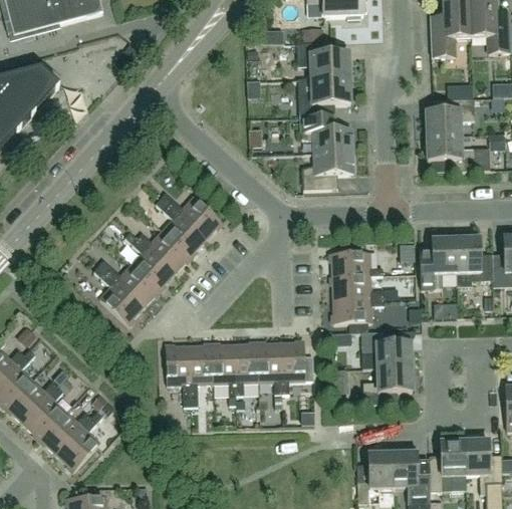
[(4,0),(14,35),(58,24),(59,23),(102,12),(99,0),(4,0)]
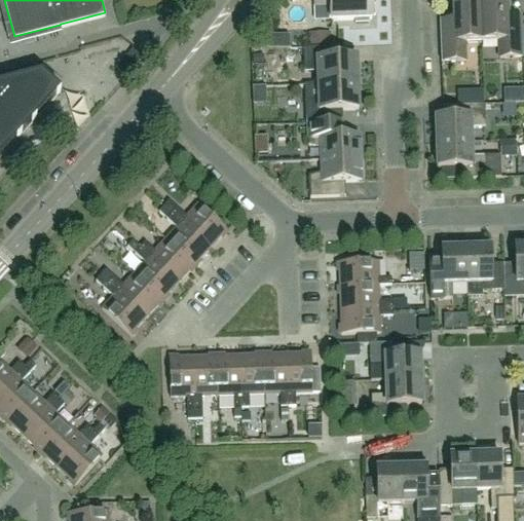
[(369,20),(369,15),(372,15),(371,0),(315,0),(315,2),(330,2),(331,17),(354,16),(356,20),(369,20)]
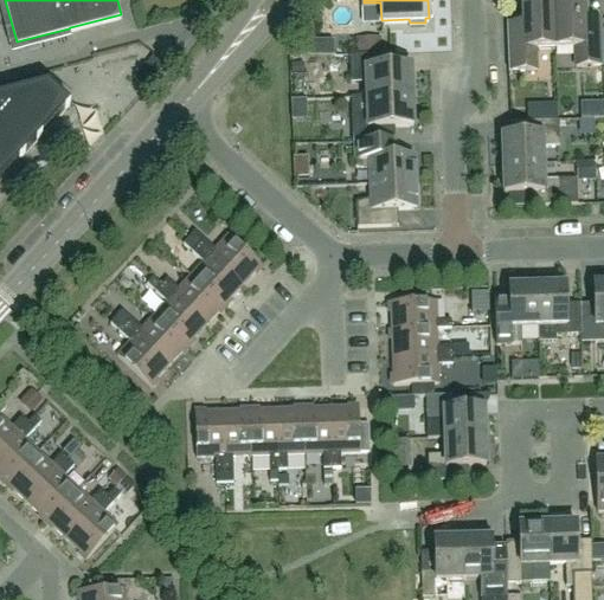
[(524,19),(508,20),(507,20),(509,68),(537,66),(537,45),(556,44),(553,0),(522,0),(524,19)]
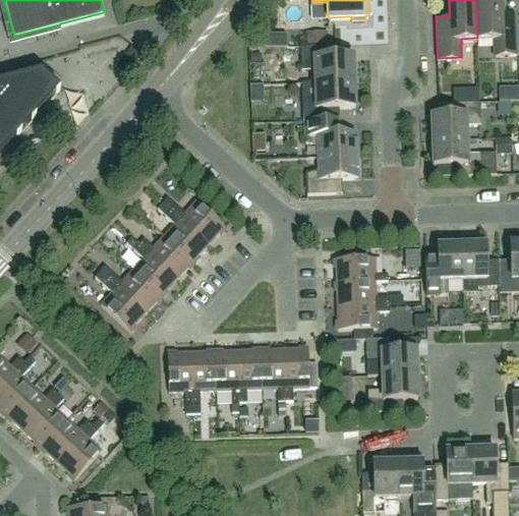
[(475,0),(477,38),(495,37),(495,54),(518,53),(517,24),(517,13),(503,14),(503,0),(475,0)]
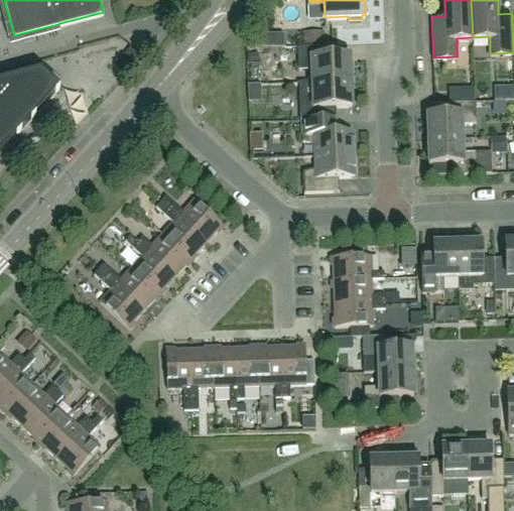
[(333,43),(325,43),(297,44),(298,68),(311,67),(311,80),(351,79),(350,54),(334,54),(333,43)]
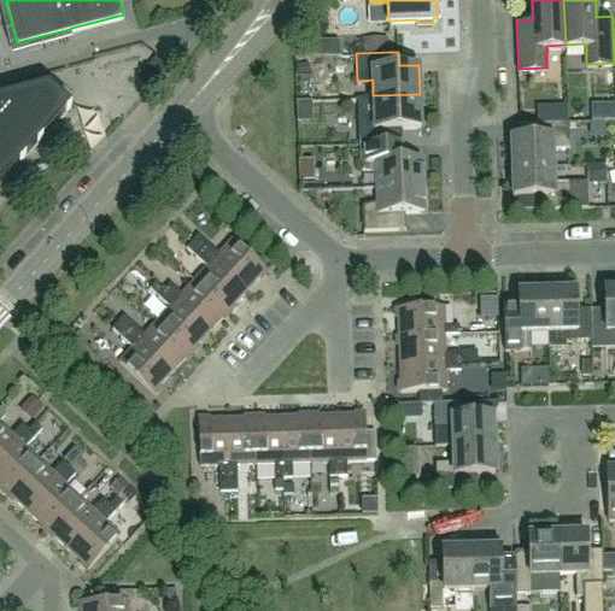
[(148,60),(136,76),(148,84),(160,70),(148,60)]
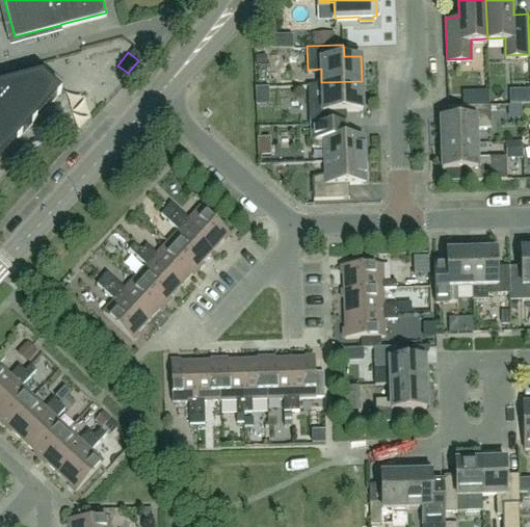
[(0,155),(61,88),(43,71),(0,81),(0,155)]
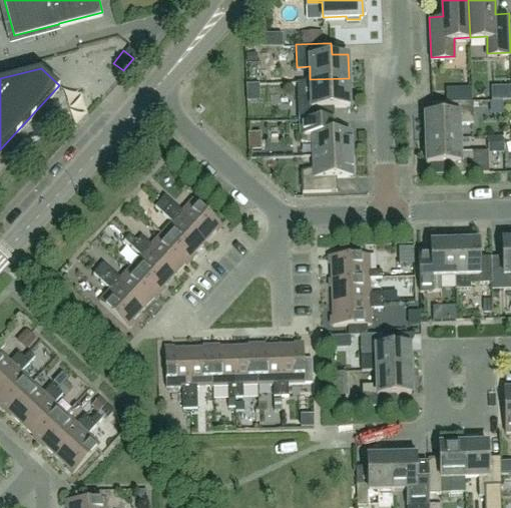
[(310,79),(298,80),(298,94),(299,117),(301,117),(335,116),(334,104),(350,103),(349,78),(310,79)]
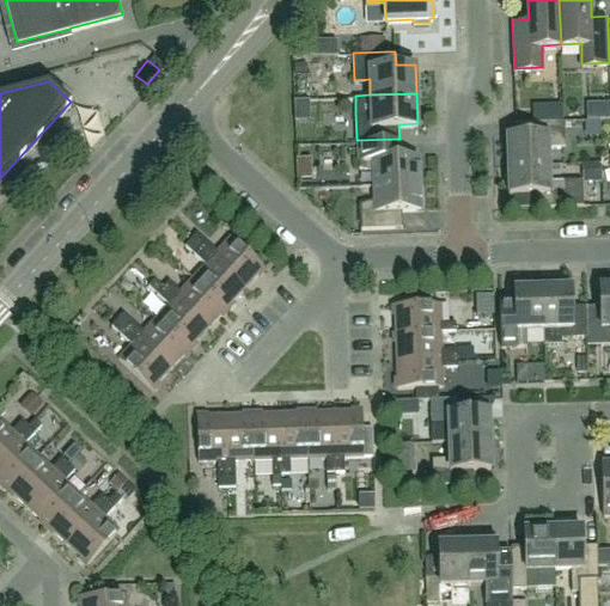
[(508,163),(549,161),(548,144),(566,144),(565,117),(536,118),(536,133),(507,134),(508,163)]
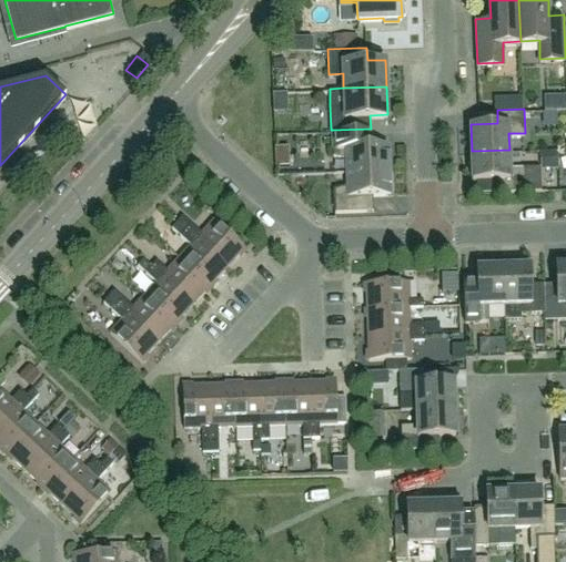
[(371,129),(333,130),(333,146),(333,153),(346,156),(347,170),(388,167),(387,143),(371,144),(371,129)]
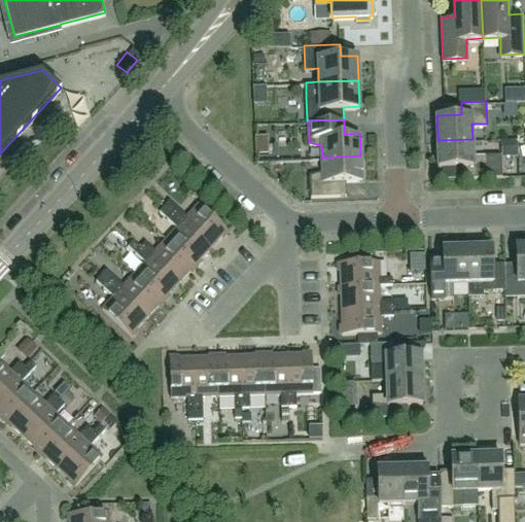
[(473,153),(473,139),(438,140),(439,165),(463,164),(463,176),(502,175),(501,152),(473,153)]
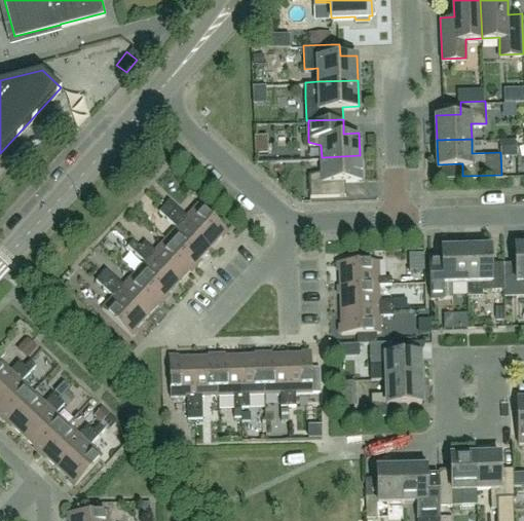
[(322,170),(309,174),(310,194),(339,193),(339,179),(345,179),(361,179),(360,155),(322,157),(322,170)]
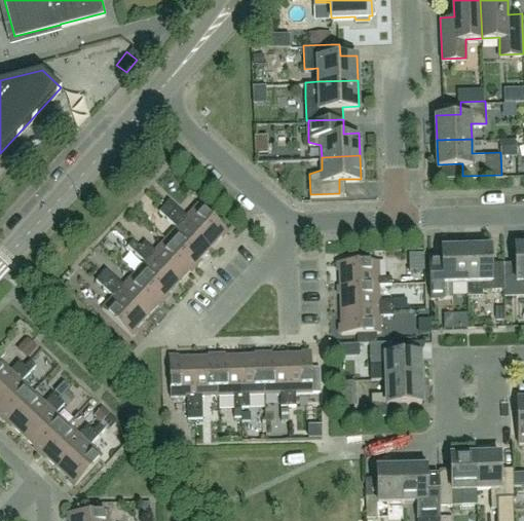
[(170,197),(164,203),(210,246),(227,227),(198,200),(187,213),(170,197)]
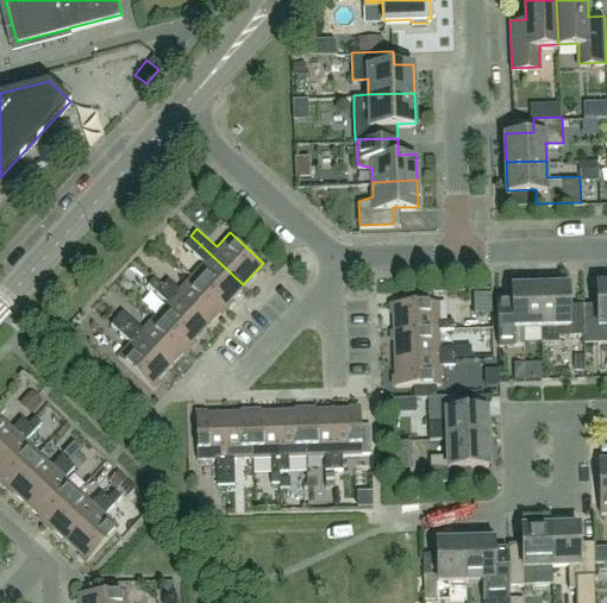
[(243,284),(191,236),(185,242),(205,259),(192,274),(225,303),(243,284)]
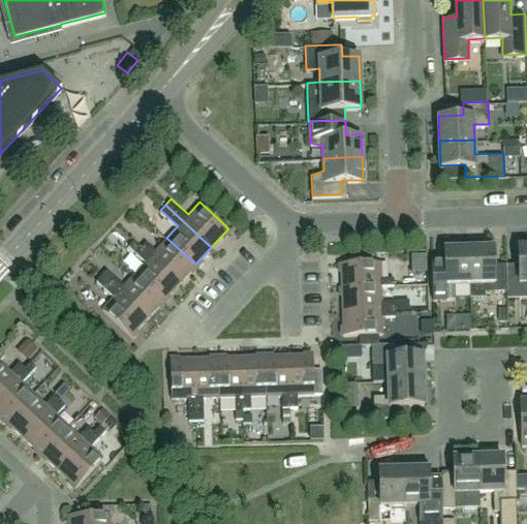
[(147,240),(142,246),(180,281),(195,264),(166,238),(156,249),(147,240)]
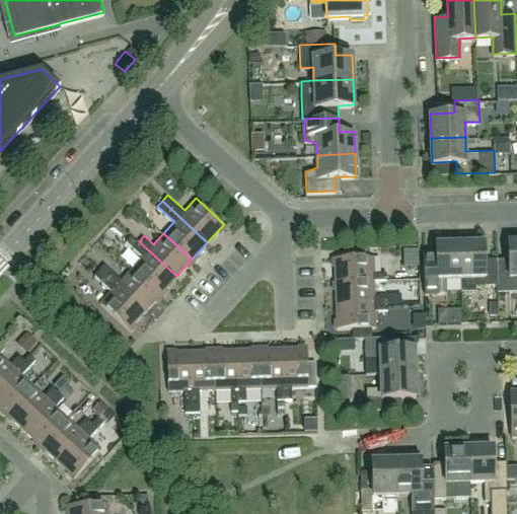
[(176,276),(139,241),(131,234),(126,240),(143,255),(133,267),(161,293),(176,276)]
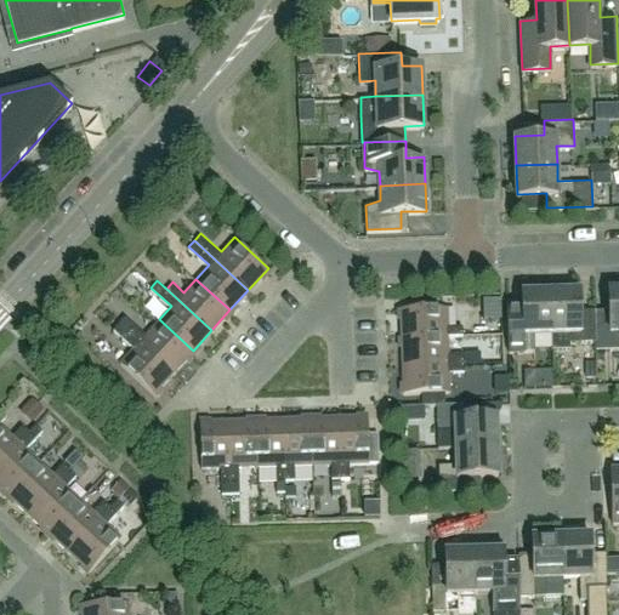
[(609,314),(595,315),(596,340),(596,347),(618,346),(618,286),(609,288),(609,307),(609,314)]
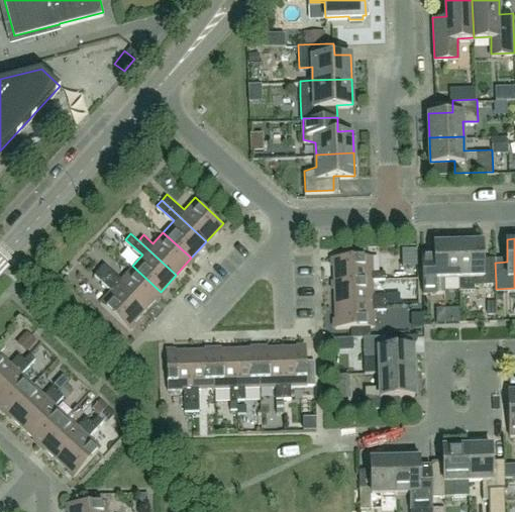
[(483,240),(458,241),(459,276),(474,275),(475,283),(496,283),(495,257),(483,257),(483,240)]
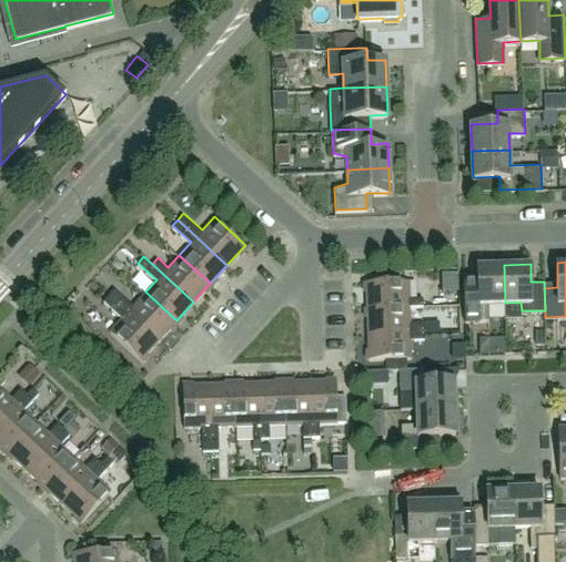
[(454,265),(438,265),(438,285),(453,285),(454,265)]
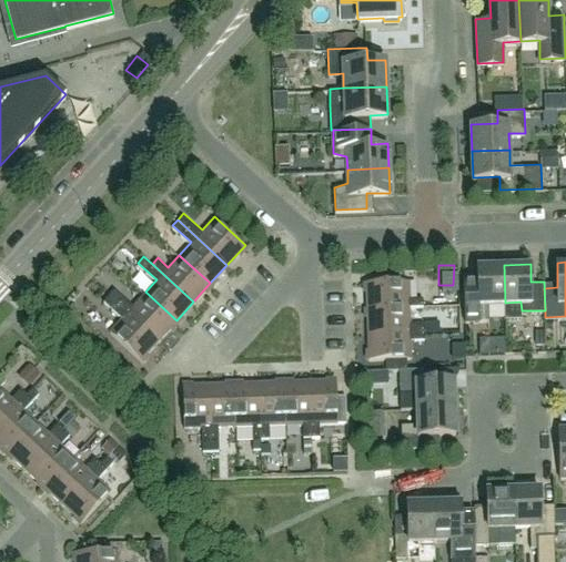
[(477,272),(464,272),(464,284),(465,313),(465,319),(488,318),(488,312),(488,303),(505,303),(504,265),(477,265),(477,272)]
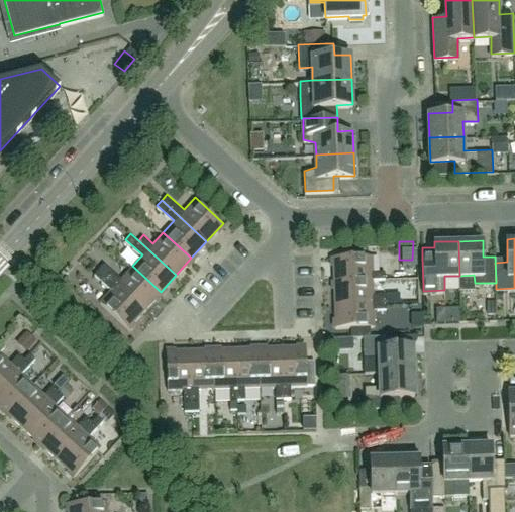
[(334,279),(373,278),(385,277),(385,270),(373,270),(372,253),(333,254),(334,279)]
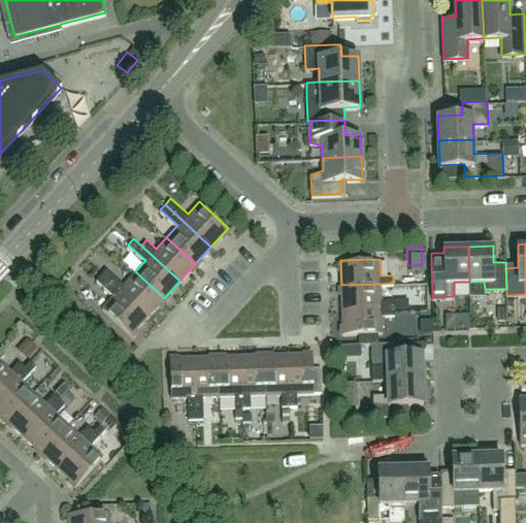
[(106,267),(102,272),(148,315),(164,298),(135,271),(124,284),(106,267)]
